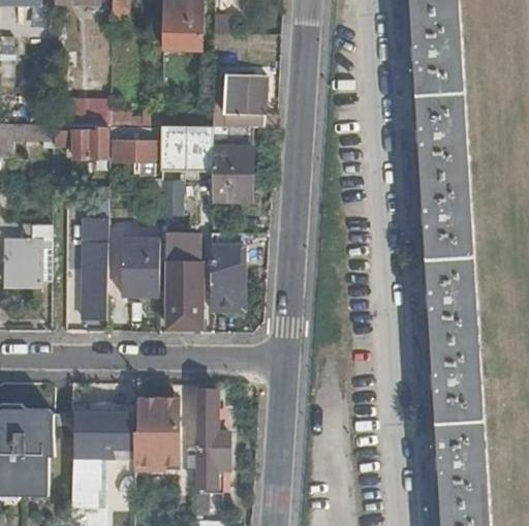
[(111,0),(112,19),(124,18),(123,0),(111,0)]
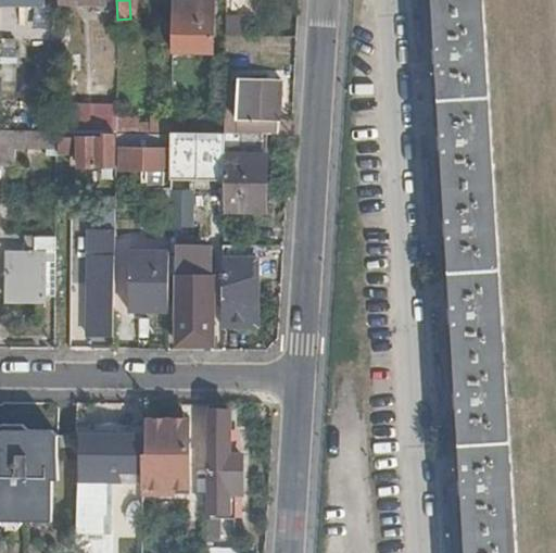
[(172,0),(171,51),(209,52),(209,0),(172,0)]
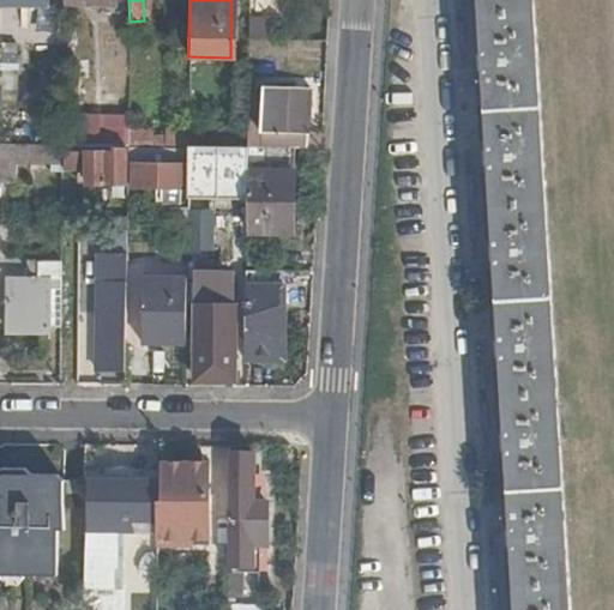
[(567,609),(531,0),(480,0),(483,59),(485,67),(489,148),(489,155),(495,248),(495,258),(500,338),(501,344),(506,440),(507,448),(512,529),(512,536),(517,609),(567,609)]
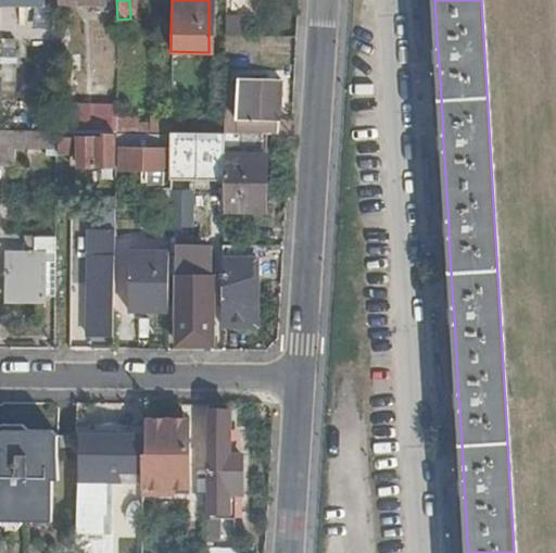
[(249,17),(225,16),(225,36),(249,37),(249,17)]
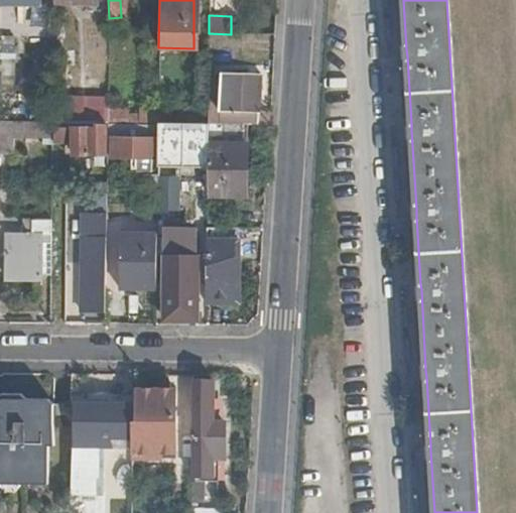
[(11,32),(0,31),(0,89),(10,90),(11,32)]
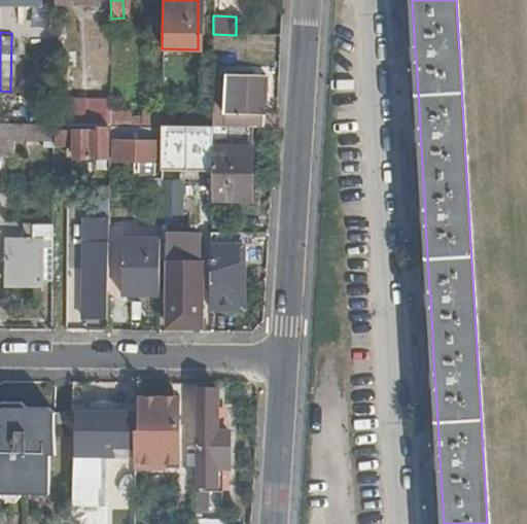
[(226,76),(225,106),(212,106),(212,126),(252,127),(262,127),(264,77),(226,76)]
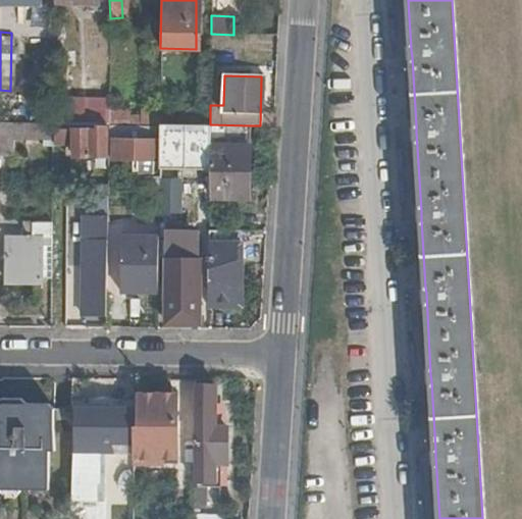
[(109,105),(53,104),(53,123),(68,123),(108,124),(109,105)]
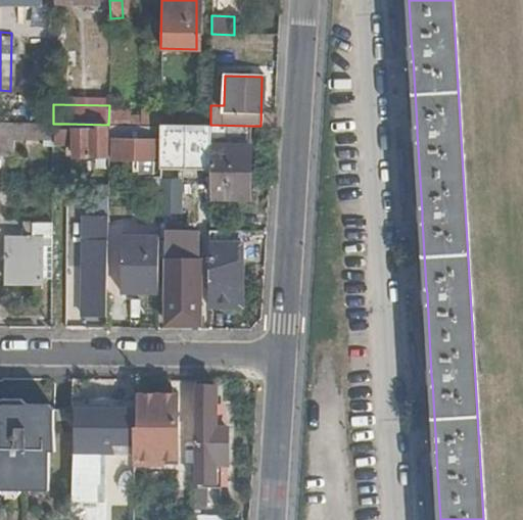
[(128,105),(109,105),(108,125),(159,125),(160,105),(138,105),(138,109),(128,110),(128,105)]
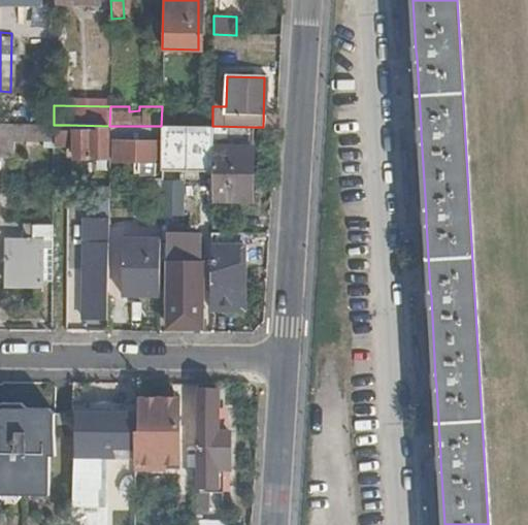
[(54,125),(0,124),(0,157),(12,157),(12,143),(54,142),(54,125)]
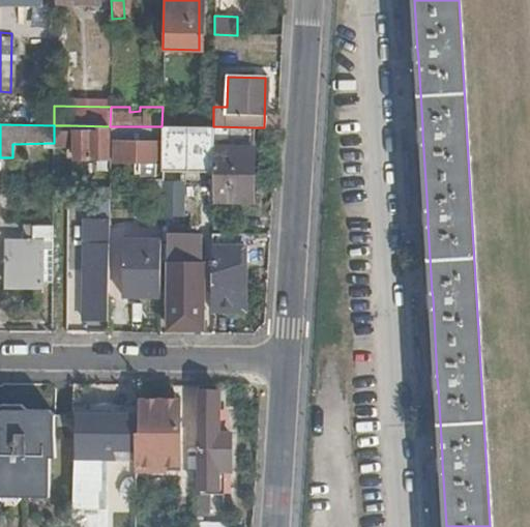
[(54,125),(54,143),(54,146),(66,146),(67,158),(107,159),(107,128),(97,128),(98,132),(70,132),(69,125),(54,125)]
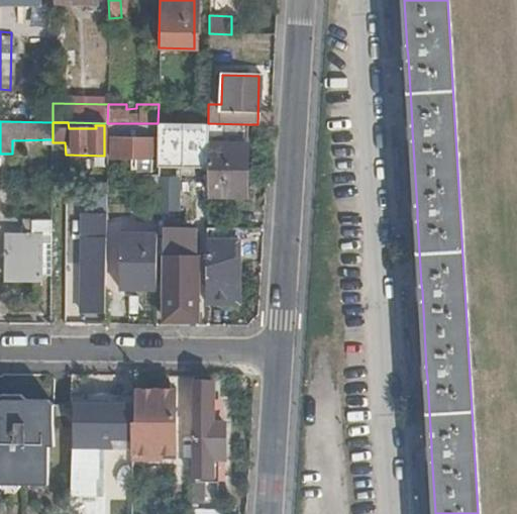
[(208,124),(158,123),(159,126),(158,139),(159,152),(190,152),(190,155),(208,155),(208,124)]
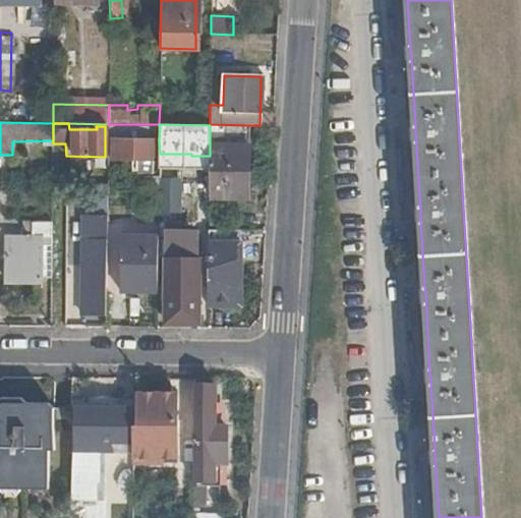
[(210,125),(210,156),(210,197),(249,197),(249,125),(210,124),(210,125)]
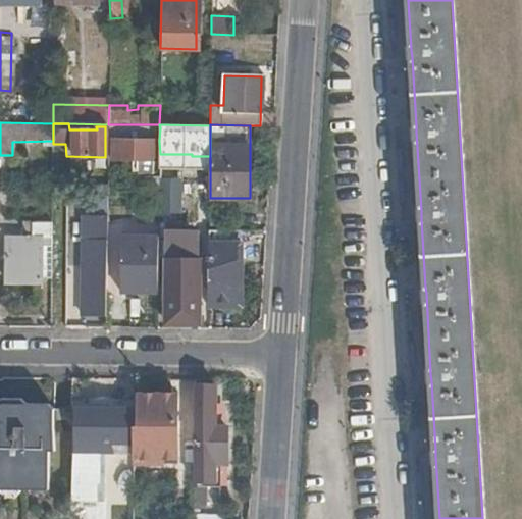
[(112,140),(111,160),(156,161),(157,141),(159,141),(160,127),(110,126),(110,140),(112,140)]
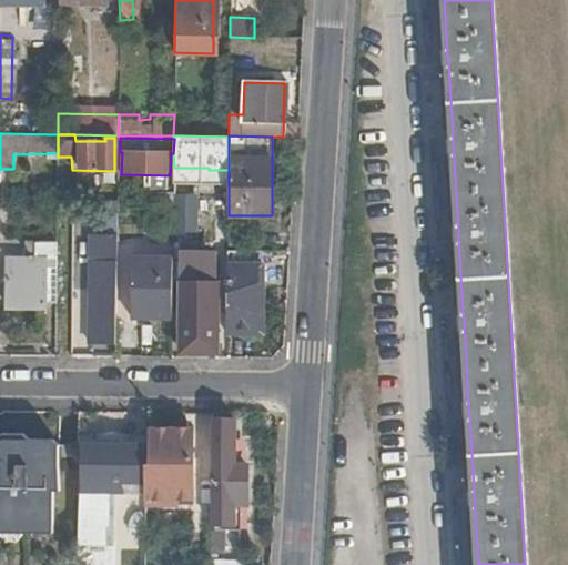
[(181,170),(180,193),(195,193),(196,171),(181,170)]
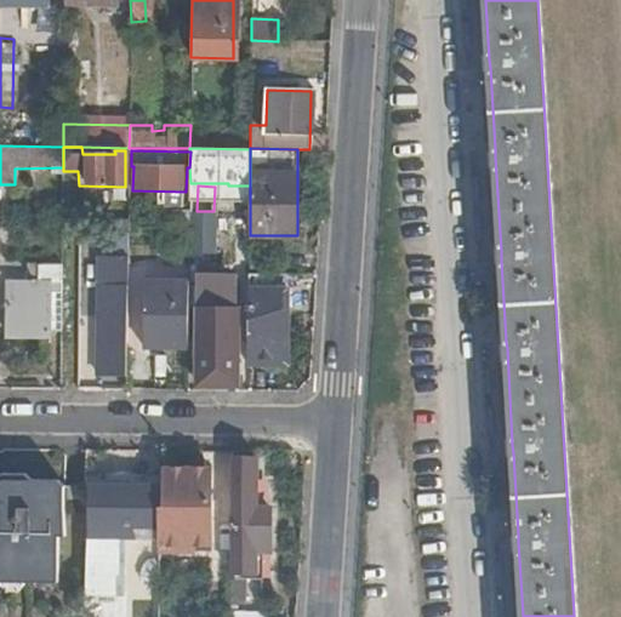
[(85,200),(67,201),(67,223),(86,223),(85,200)]
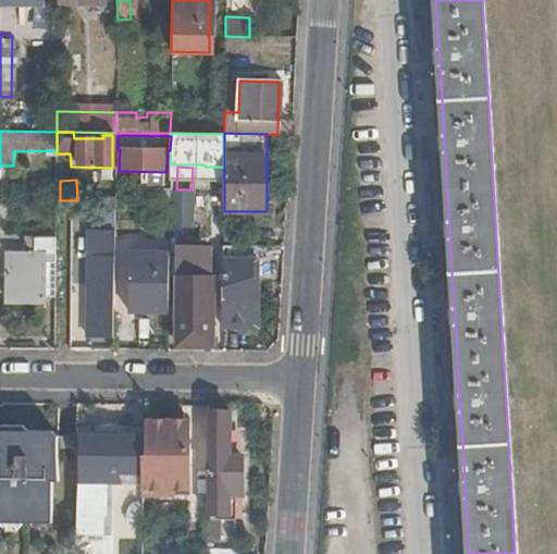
[(45,298),(56,298),(56,235),(26,235),(25,253),(45,253),(45,298)]
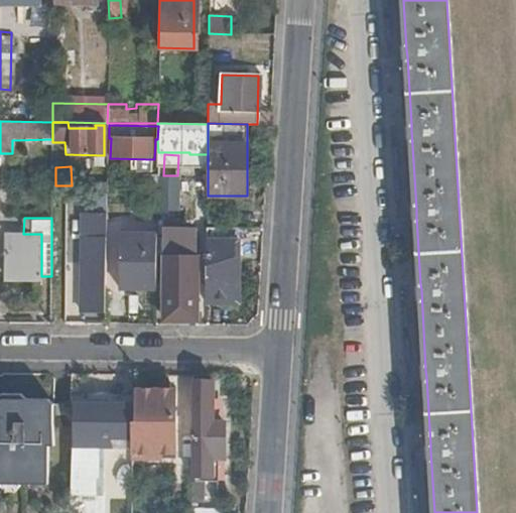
[(107,282),(108,220),(94,220),(94,236),(84,236),(83,310),(103,310),(104,282),(107,282)]
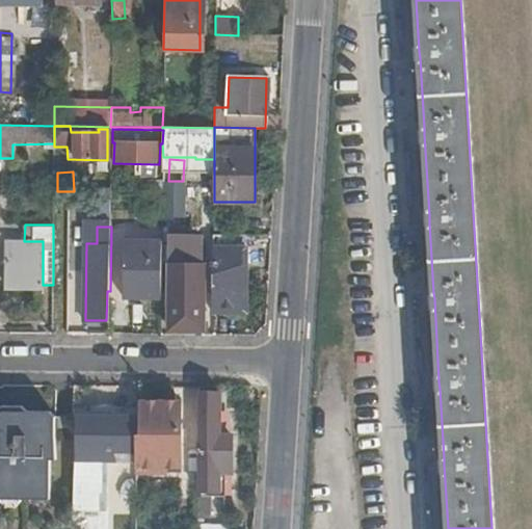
[(244,235),(214,234),(213,312),(243,312),(244,235)]
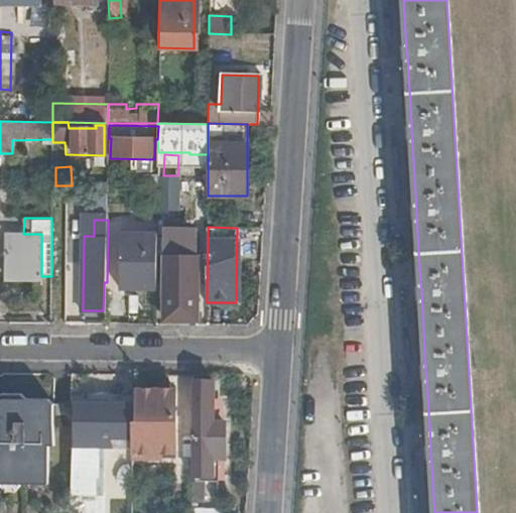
[(157,233),(120,232),(119,287),(156,288),(157,233)]
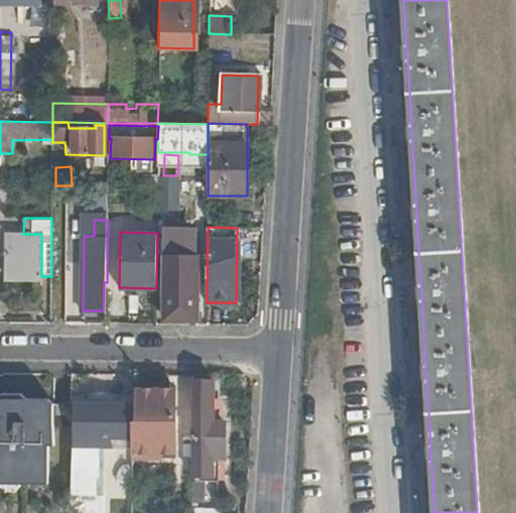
[(6,234),(6,276),(41,276),(41,234),(23,234),(6,234)]
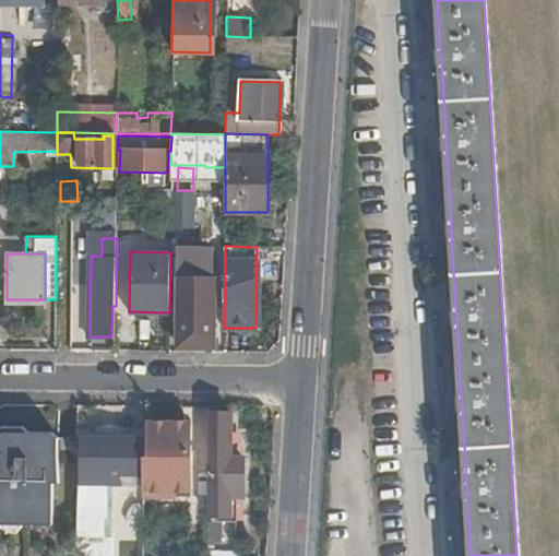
[(210,294),(210,280),(193,279),(193,294),(178,294),(178,344),(197,344),(197,336),(197,328),(212,328),(212,294),(210,294)]
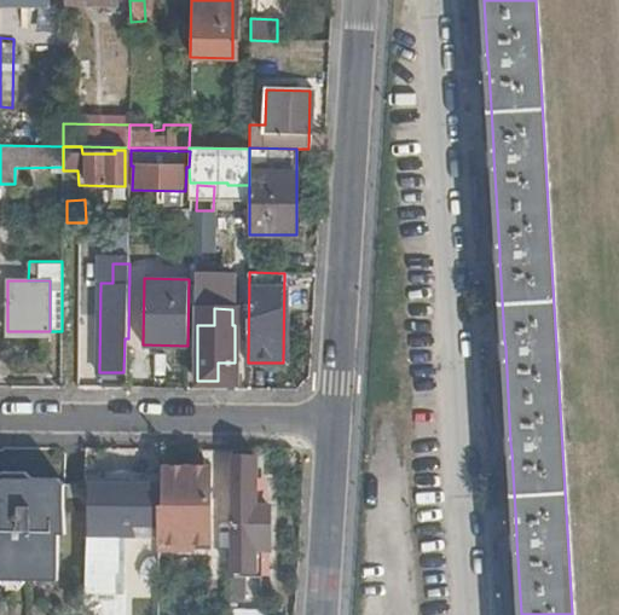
[(235,372),(235,363),(218,363),(218,372),(235,372)]
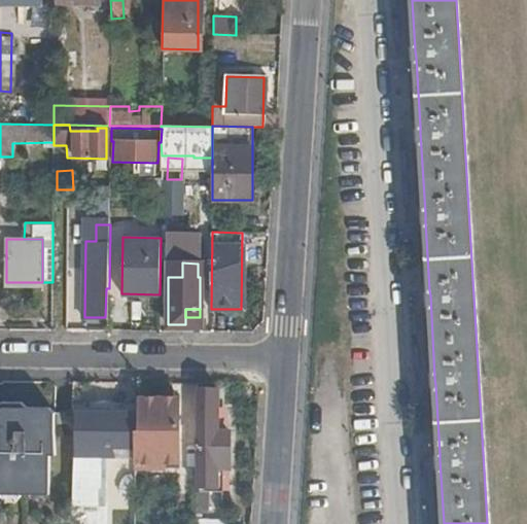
[(216,390),(196,390),(196,493),(220,493),(220,467),(215,467),(216,390)]
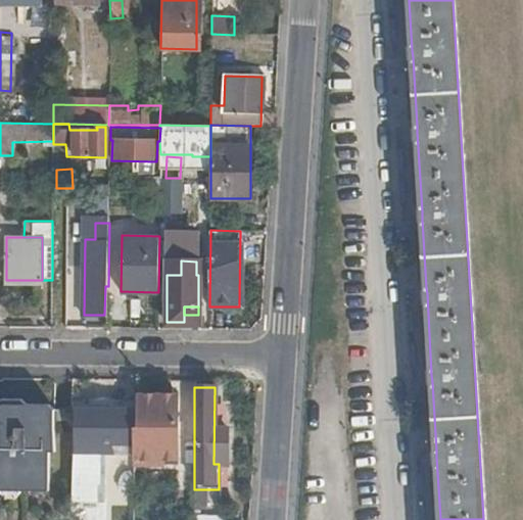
[(138,429),(133,429),(133,460),(176,460),(176,396),(138,396),(138,429)]
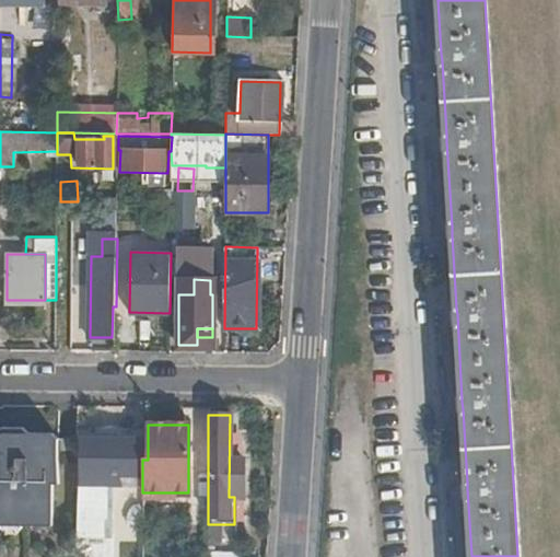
[(0,522),(53,523),(54,483),(57,483),(58,438),(53,431),(6,431),(0,434),(0,522)]
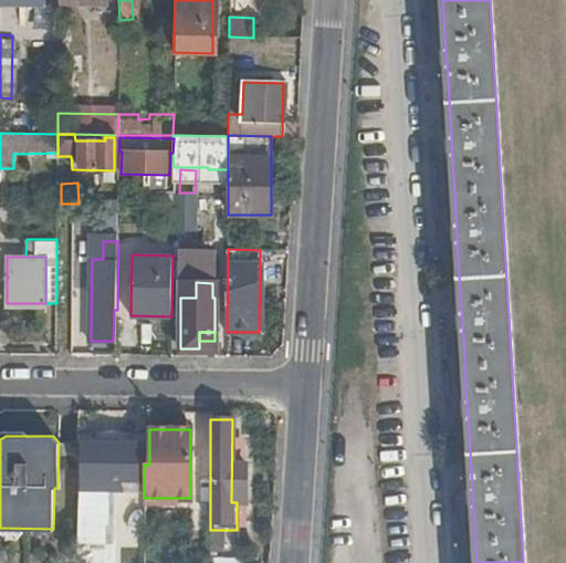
[(61,442),(62,454),(75,454),(75,442),(61,442)]
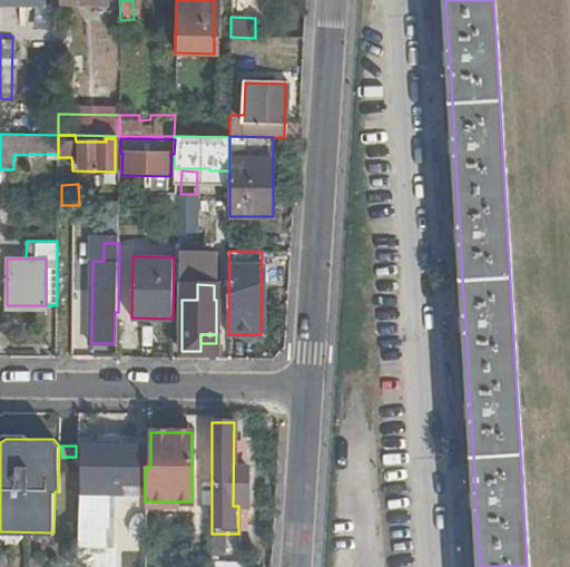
[(112,446),(82,446),(81,486),(90,486),(112,487),(112,446)]
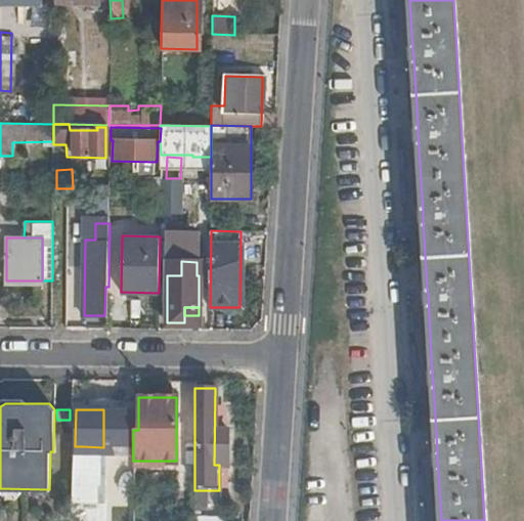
[(83,446),(75,446),(73,486),(84,486),(85,454),(82,454),(83,446)]
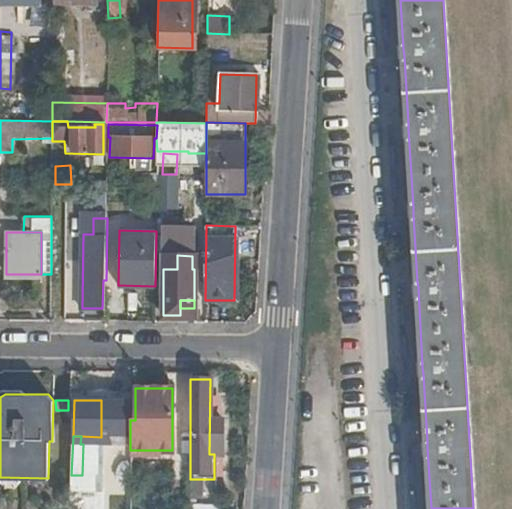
[(71,475),(69,475),(69,504),(82,504),(82,475),(71,475)]
